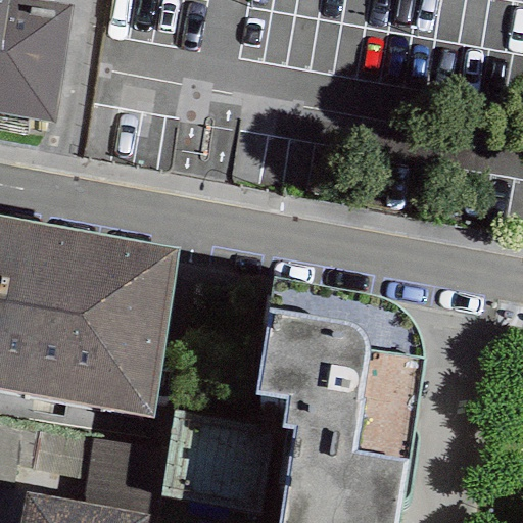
[(0,0),(0,97),(52,106),(69,0),(0,0)]
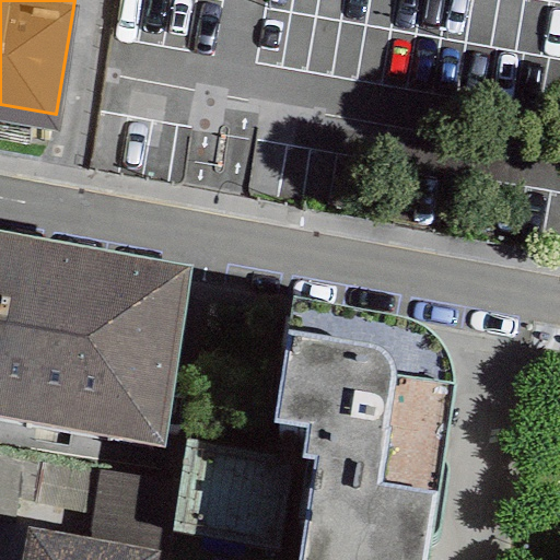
[(0,323),(15,235),(0,232),(0,323)]
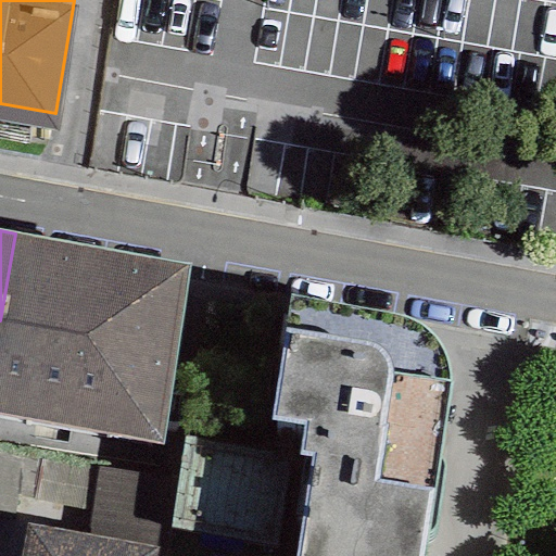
[(187,264),(15,234),(0,320),(0,412),(156,440),(187,264)]
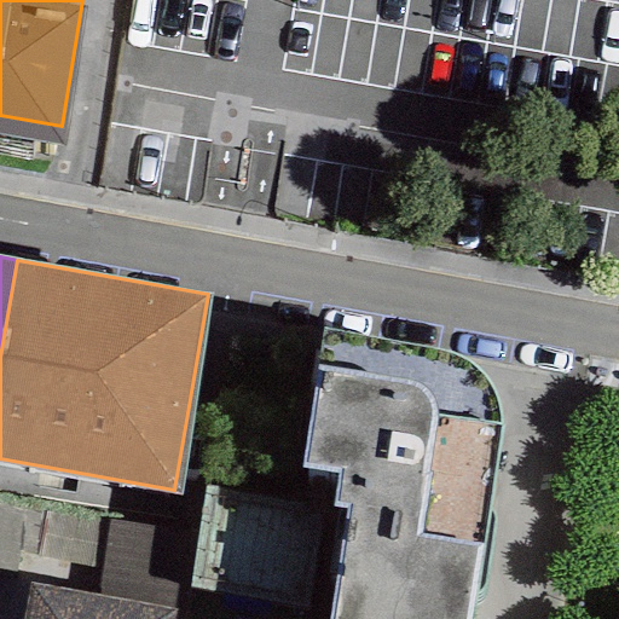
[(434,347),(322,329),(301,464),(339,472),(331,507),(345,508),(328,618),(469,618),(501,424),(493,395),(481,377),(458,357),(434,347)]
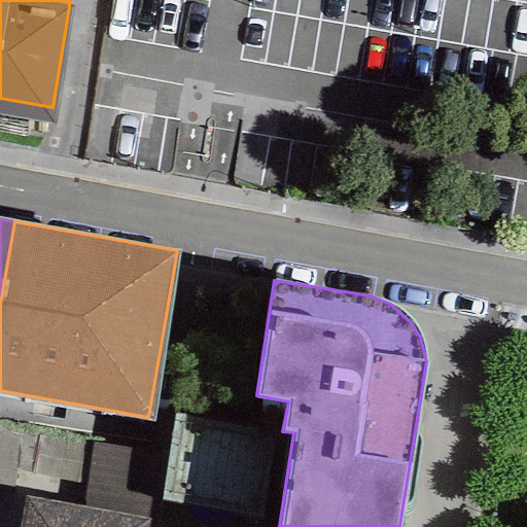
[(282,431),(173,415),(155,526),(279,526),(293,432),(282,431)]
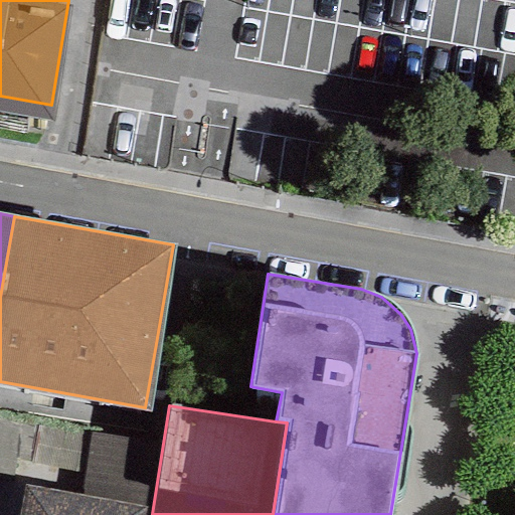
[(143,514),(145,508),(25,488),(19,514),(143,514)]
